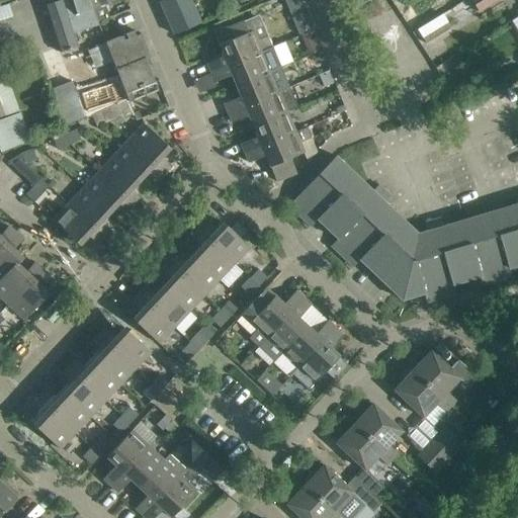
[(46,4),(45,5),(61,52),(78,46),(73,32),(98,24),(97,22),(92,8),(89,0),(69,0),(70,1),(64,3),(62,0),(61,0),(62,1),(47,6),(46,4)]
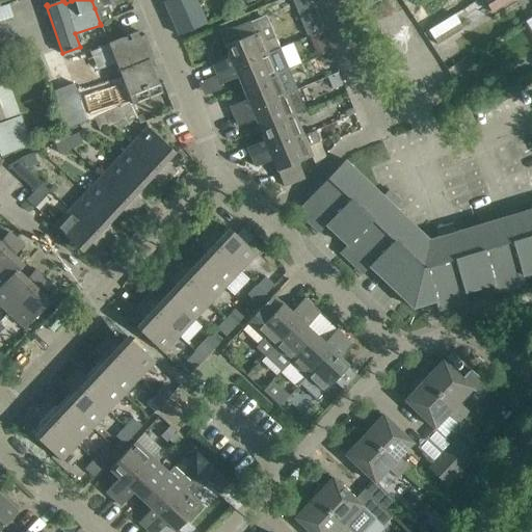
[(91,0),(95,8),(100,23),(112,19),(108,8),(107,4),(120,0),(91,0)]
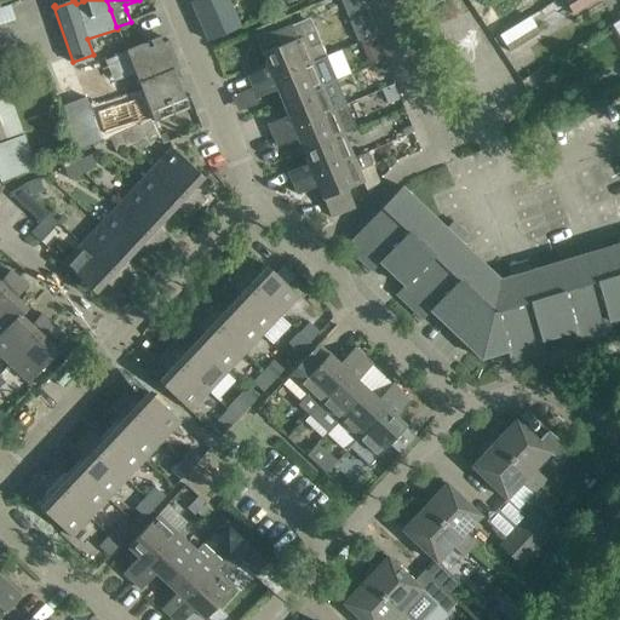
[(208,41),(240,27),(228,0),(193,0),(190,1),(208,41)]
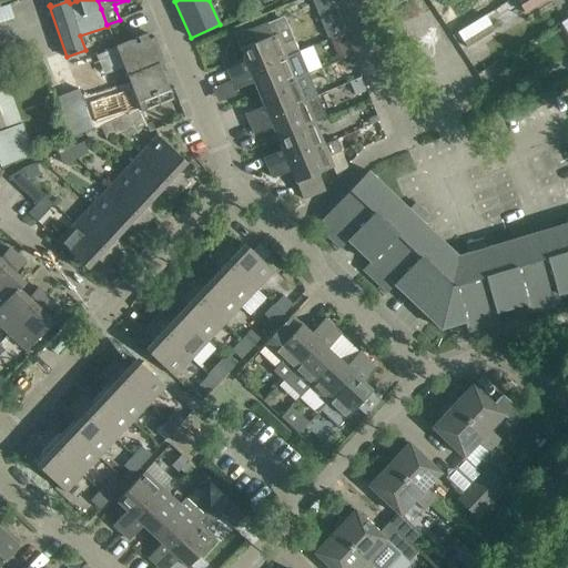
[(311,0),(317,14),(333,8),(328,0),(311,0)]
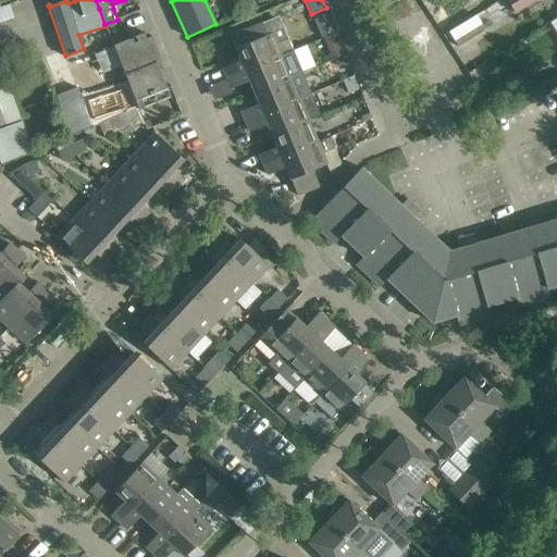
[(533,0),(505,0),(512,13),(533,0)]
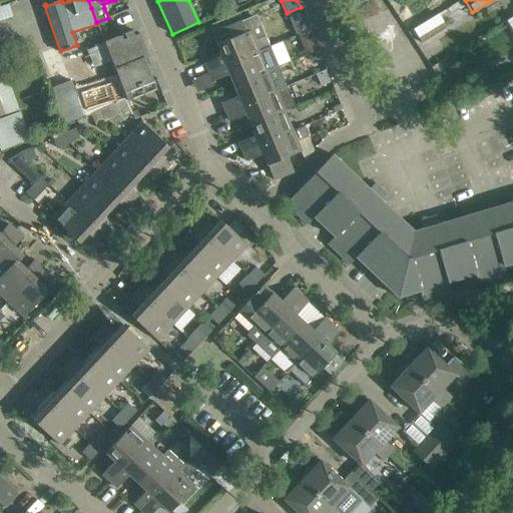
[(204,62),(208,73),(270,47),(255,14),(211,33),(221,55),(204,62)]
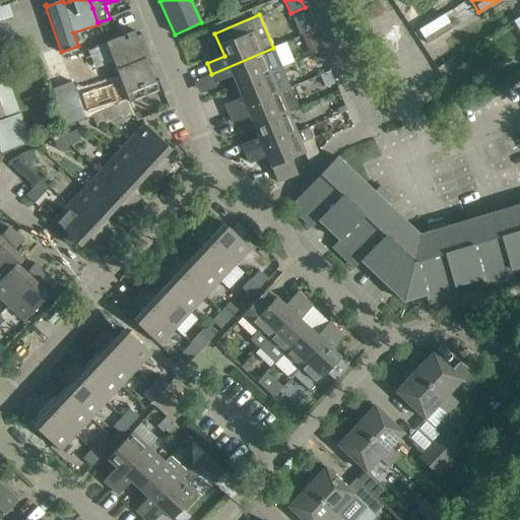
[(444,14),(418,29),(427,44),(453,27),(444,14)]
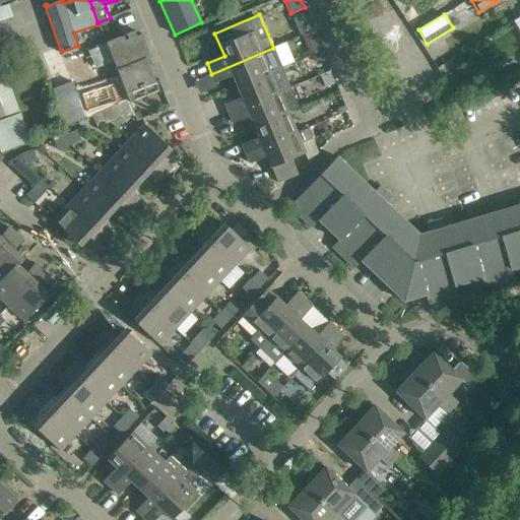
[(105,43),(129,102),(158,90),(148,66),(145,59),(150,57),(140,34),(139,34),(139,35),(136,36),(134,31),(135,31),(134,30),(105,43)]
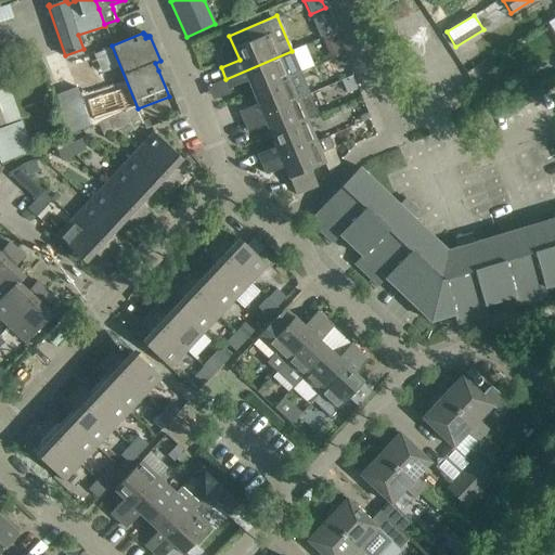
[(292,51),(226,79),(230,88),(247,80),(253,92),(300,73),(292,51)]
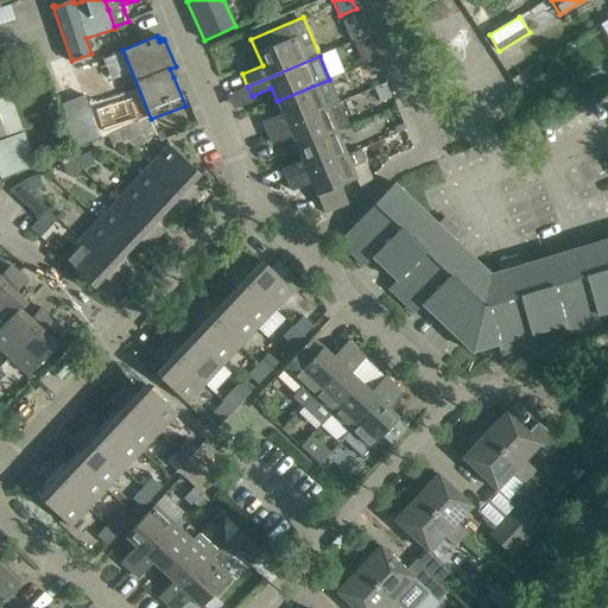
[(329,80),(277,101),(282,113),(263,121),(266,132),(339,102),(329,80)]
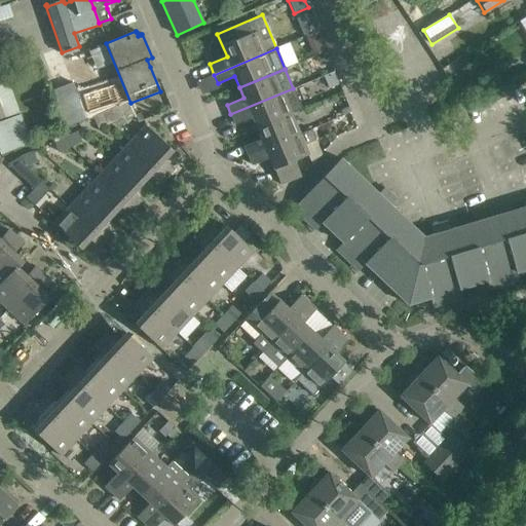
[(80,94),(78,95),(87,117),(89,116),(88,115),(125,100),(126,101),(128,101),(119,78),(117,78),(117,80),(81,96),(80,94)]
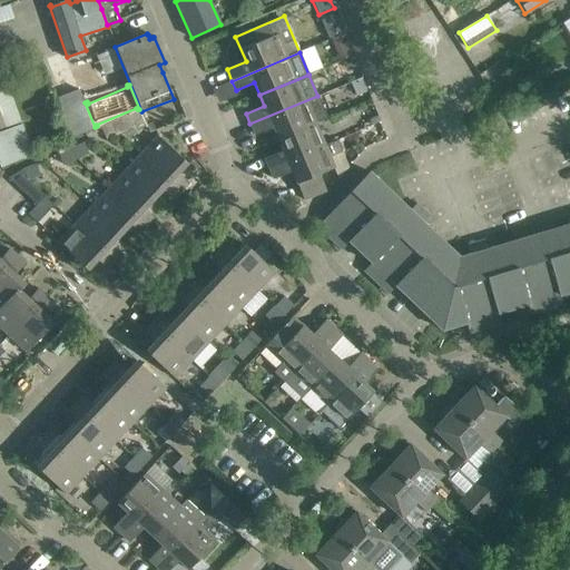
[(498,96),(501,106),(533,95),(530,85),(498,96)]
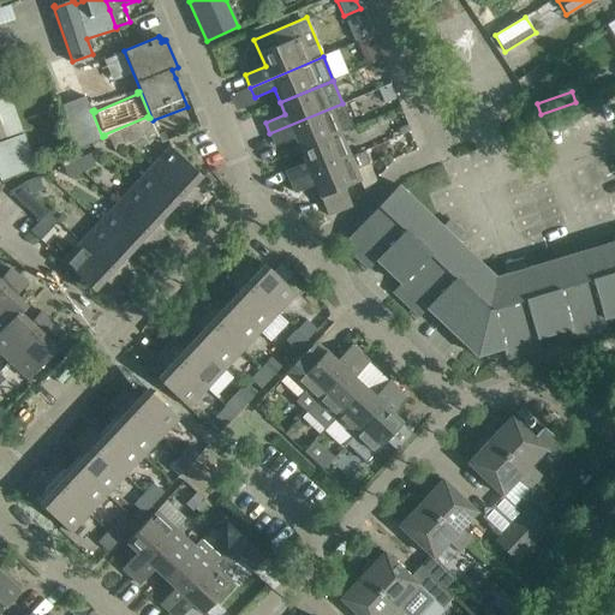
[(342,103),(269,133),(275,145),(294,137),(299,149),(339,132),(353,127),(348,117),(342,103)]
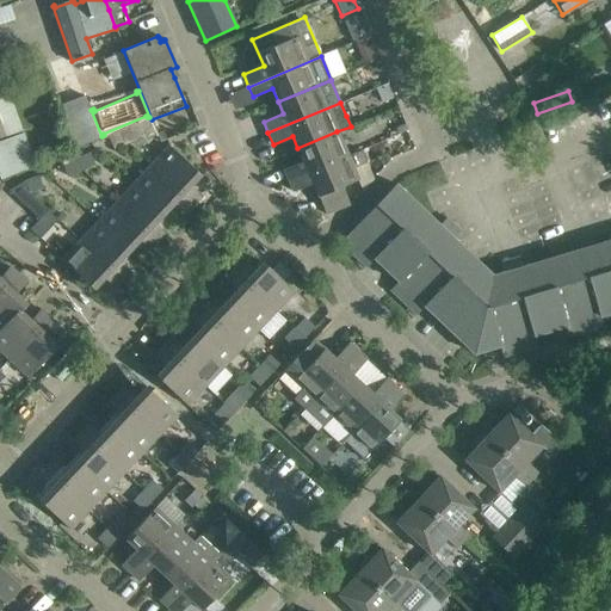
[(109,137),(111,143),(113,149),(140,139),(135,127),(109,137)]
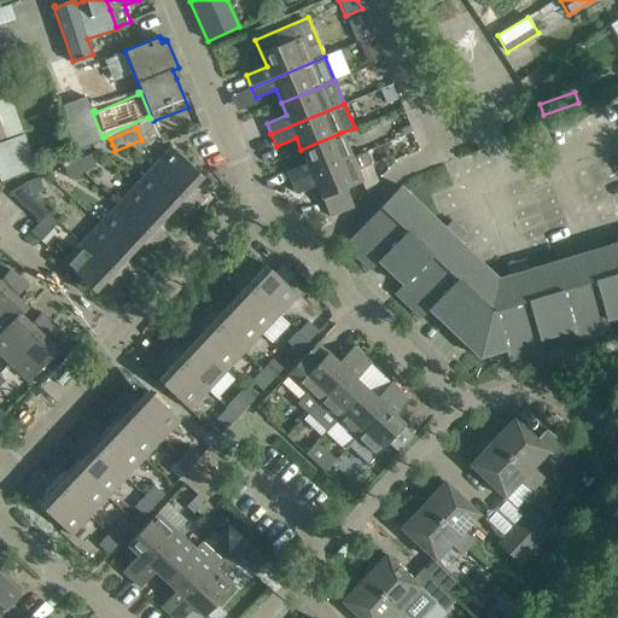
[(350,157),(340,133),(301,150),(307,163),(286,172),(291,181),(350,157)]
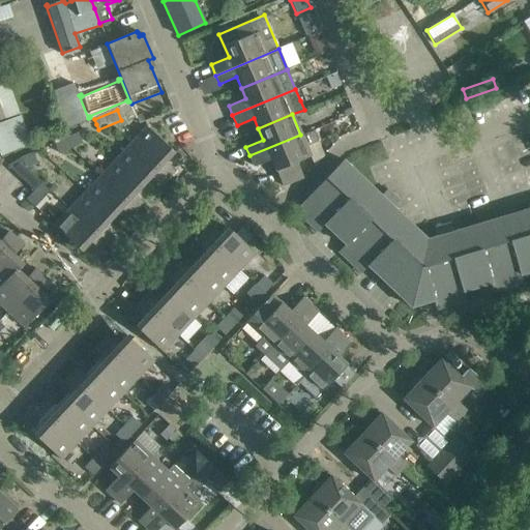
[(0,121),(0,151),(28,143),(19,115),(0,121)]
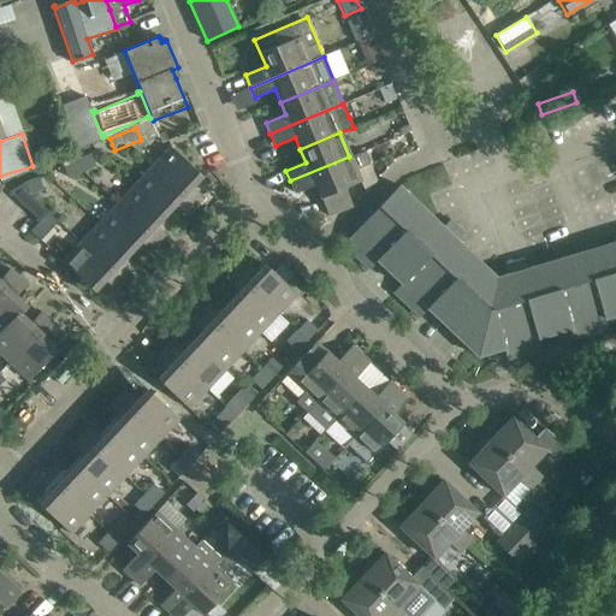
[(153,165),(195,207),(201,200),(190,188),(201,176),(170,147),(153,165)]
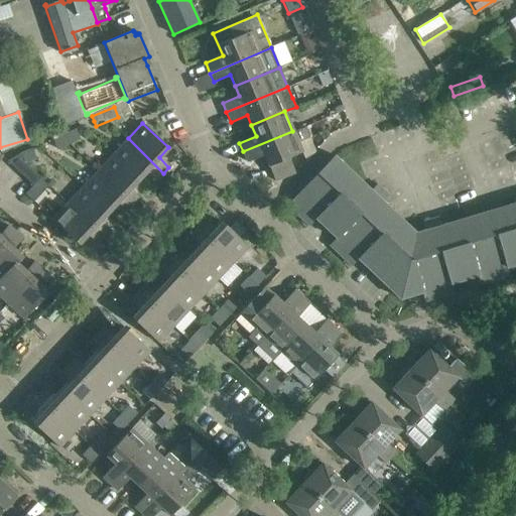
[(292,131),(243,151),(247,161),(264,154),(275,180),(293,172),(288,158),(301,152),(297,143),(309,138),(304,126),(292,131)]
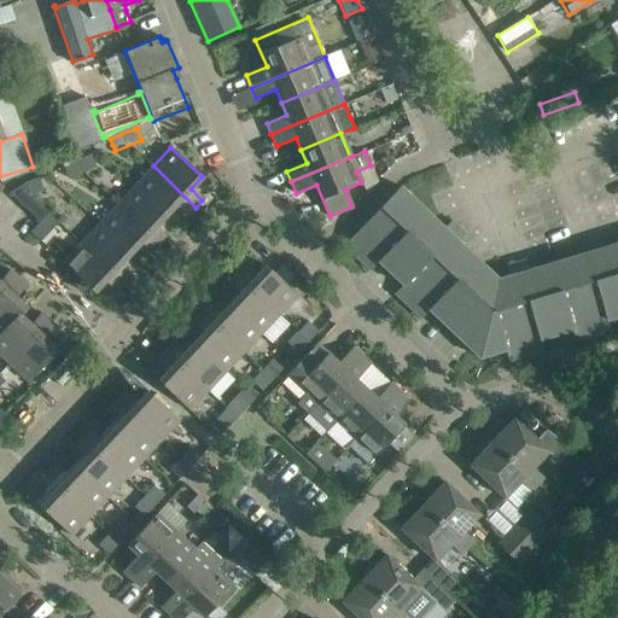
[(91,155),(64,165),(69,178),(95,167),(91,155)]
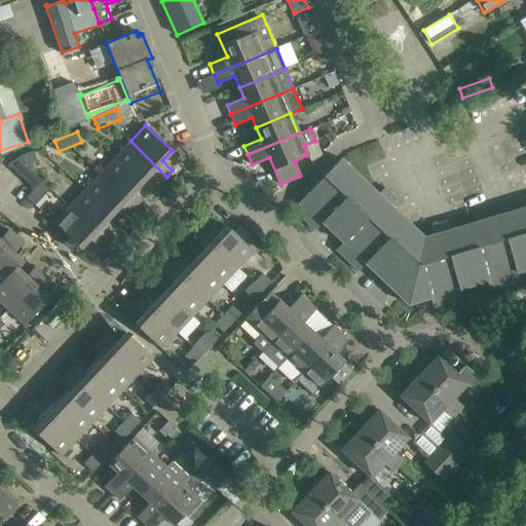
[(160,182),(166,177),(130,141),(115,157),(141,183),(151,173),(160,182)]
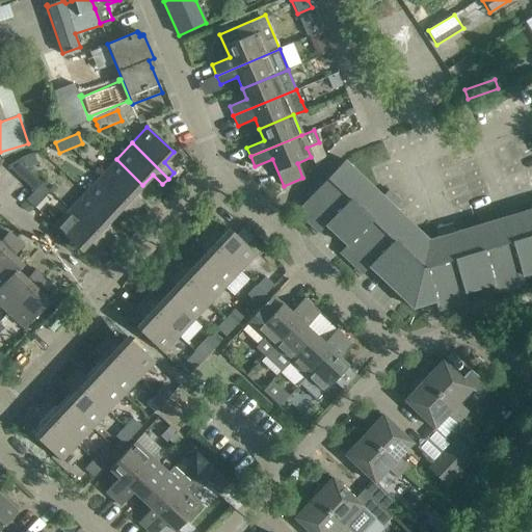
[(26,168),(29,166),(37,163),(32,153),(21,157),(26,168)]
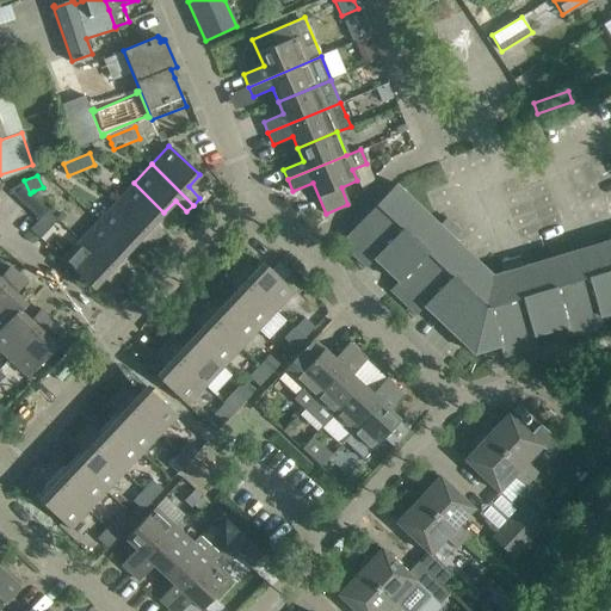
[(153,224),(164,213),(134,183),(116,202),(158,242),(165,235),(153,224)]
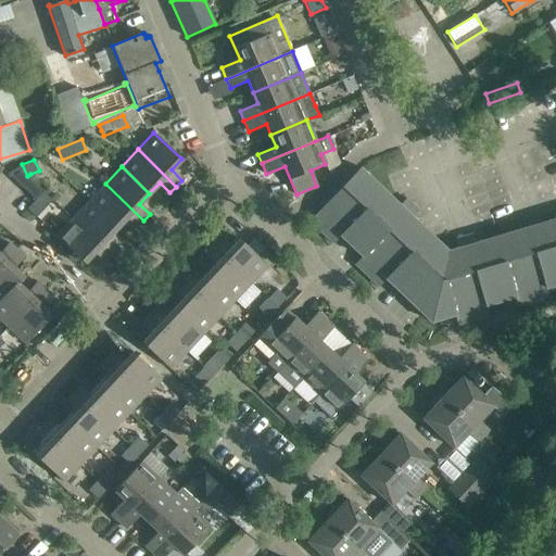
[(399,205),(359,167),(321,207),(310,220),(333,243),(341,236),(349,242),(362,256),(363,256),(364,254),(412,204),(406,198),(399,205)]
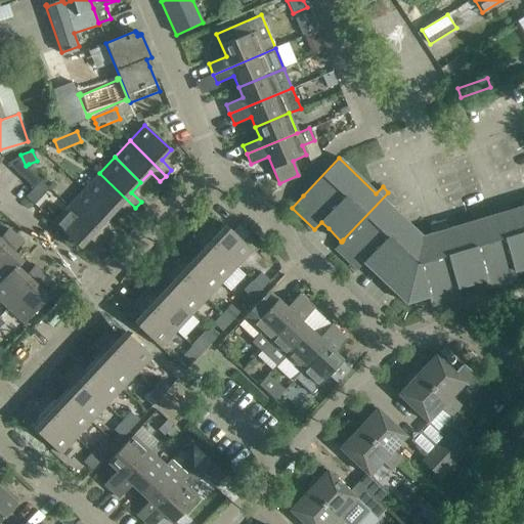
[(85,188),(111,215),(120,205),(130,214),(135,208),(99,173),(85,188)]
